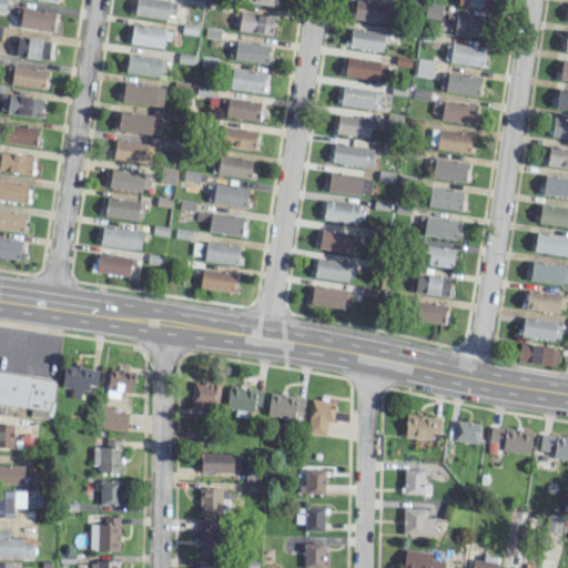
[(175,0),(174,0),(134,0),(133,14),(174,19),(175,0)]
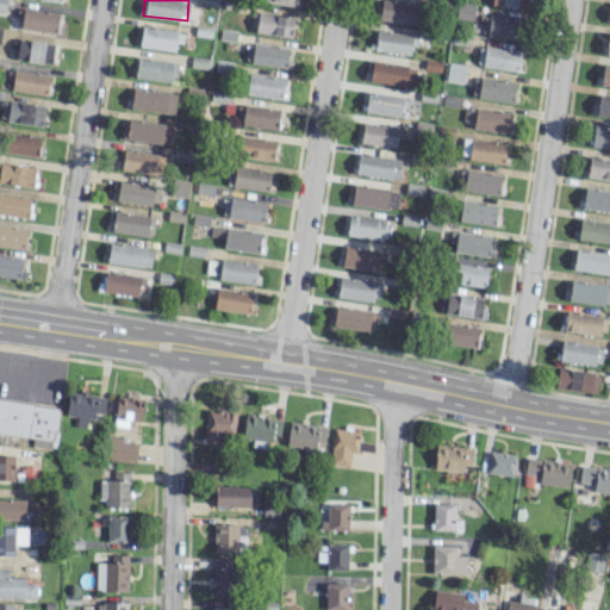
[(380,0),(378,20),(418,24),(419,4),(387,0),(380,0)]
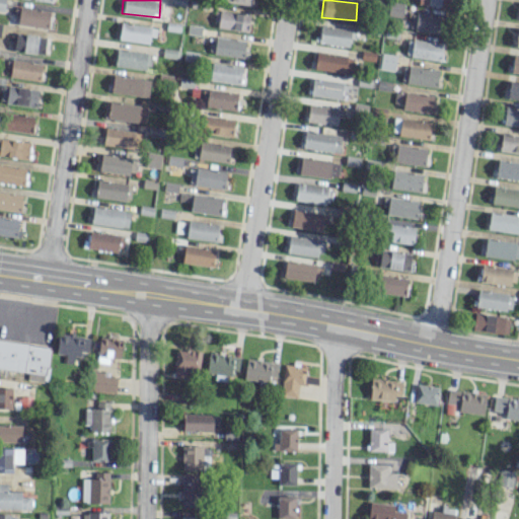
[(17,25),(48,27),(49,10),(19,7),(17,25)]
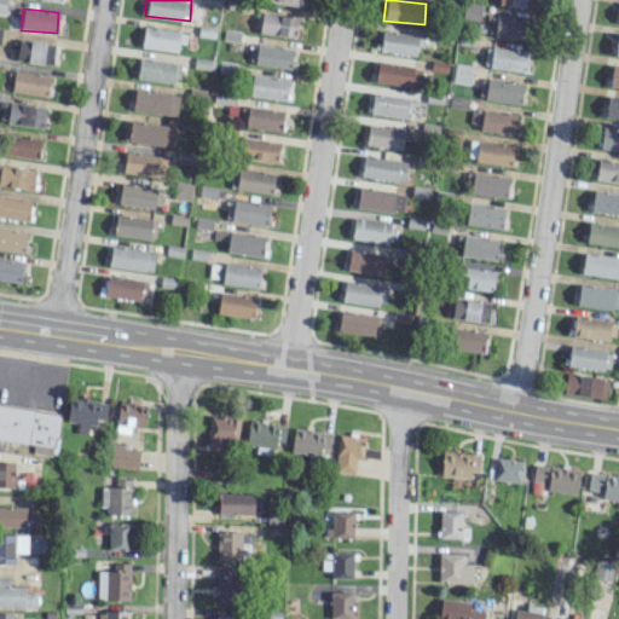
[(296,16),(255,13),(254,33),(295,35),(296,16)]
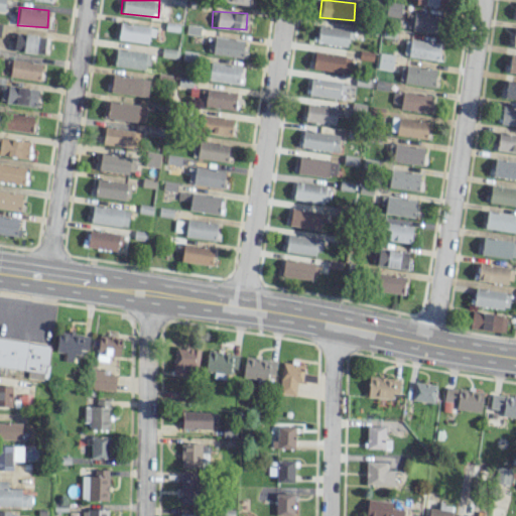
[(439,16),(408,12),(406,29),(437,33),(439,16)]
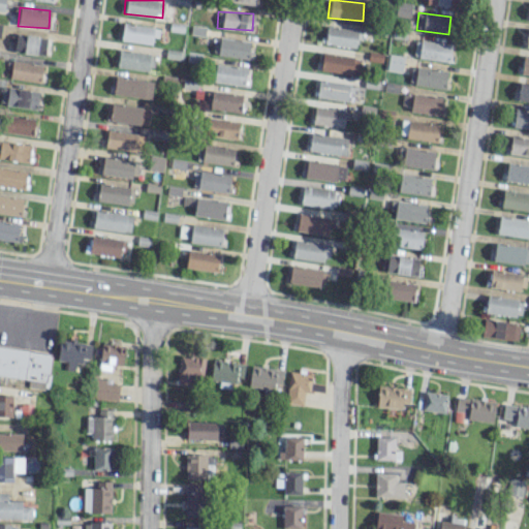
[(151,43),(152,36),(157,37),(158,26),(122,23),(121,41),(151,43)]
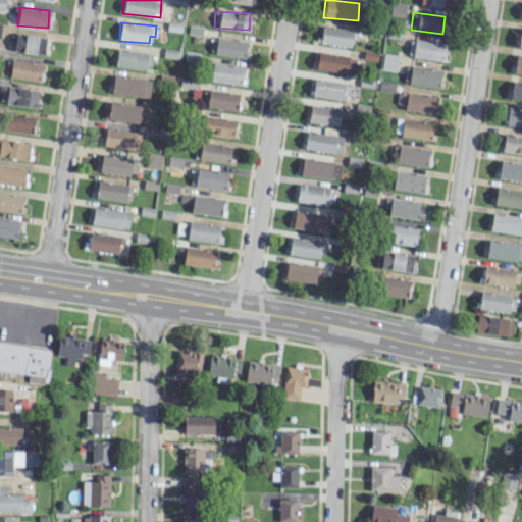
[(320,42),(350,47),(352,39),(356,39),(357,31),(323,24),(320,42)]
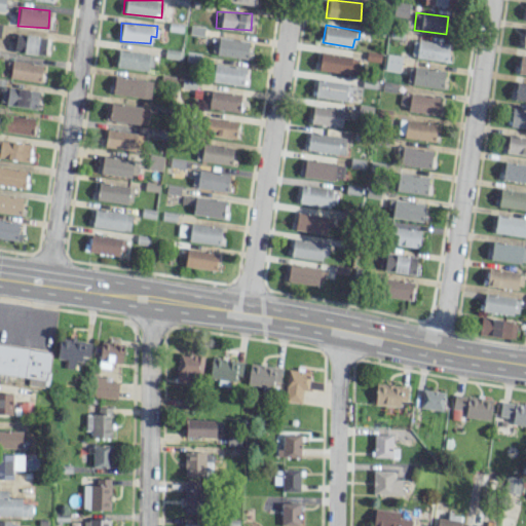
[(46,36),(15,34),(13,52),(44,54),(46,36)]
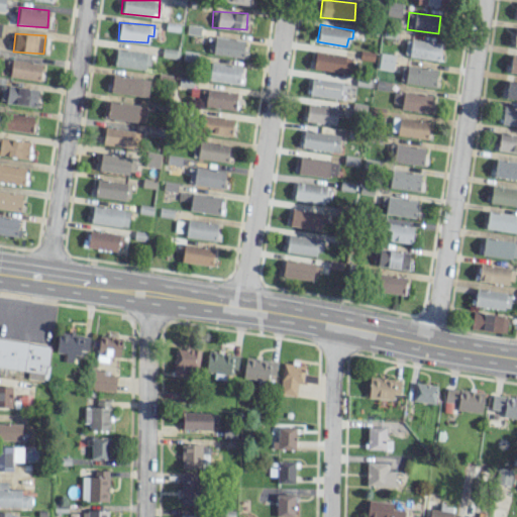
[(243,38),(209,37),(208,54),(242,56),(243,38)]
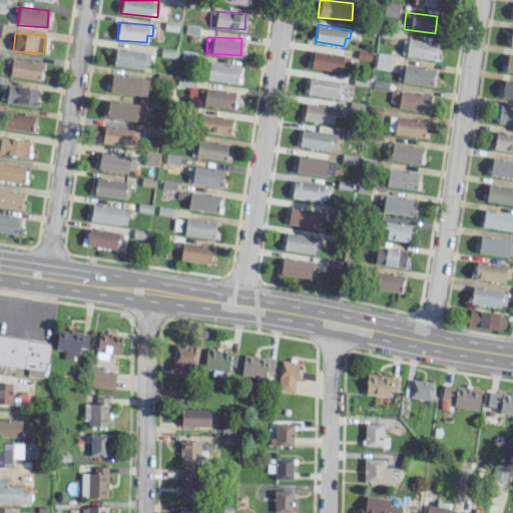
[(400,56),(435,59),(437,42),(402,39),(400,56)]
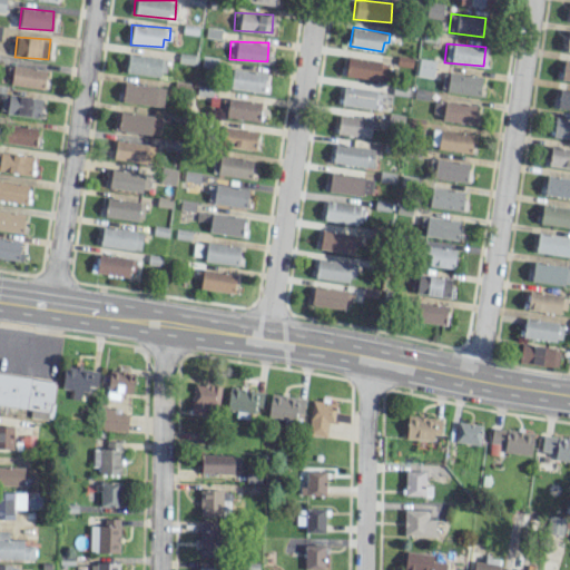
[(165,59),(128,52),(125,71),(161,78),(165,59)]
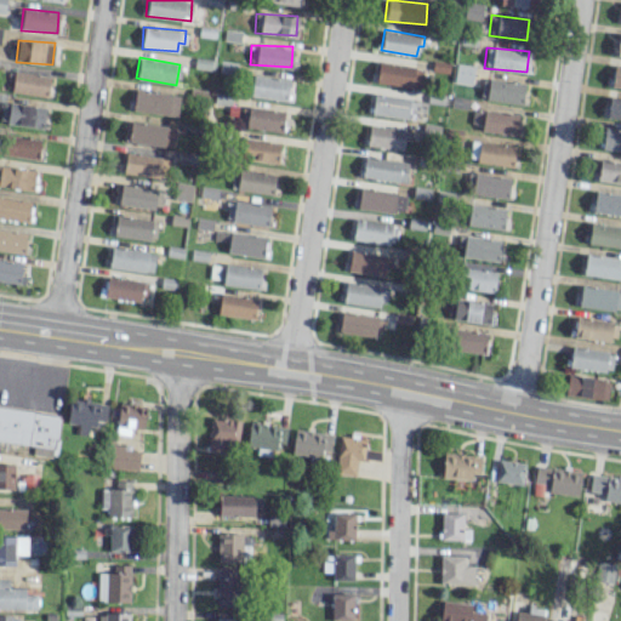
[(423,68),(379,61),(376,81),(420,89),(423,68)]
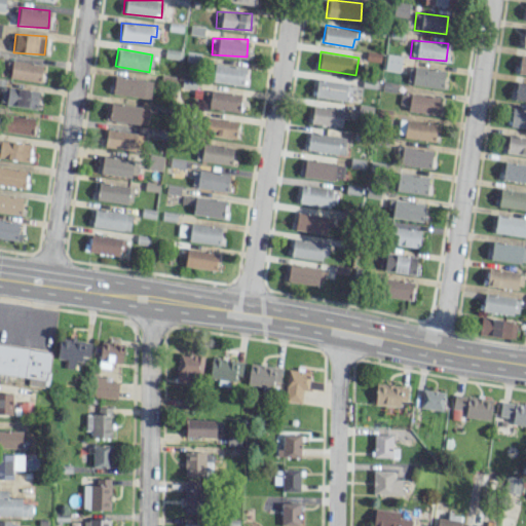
[(40,81),(42,64),(11,61),(9,78),(40,81)]
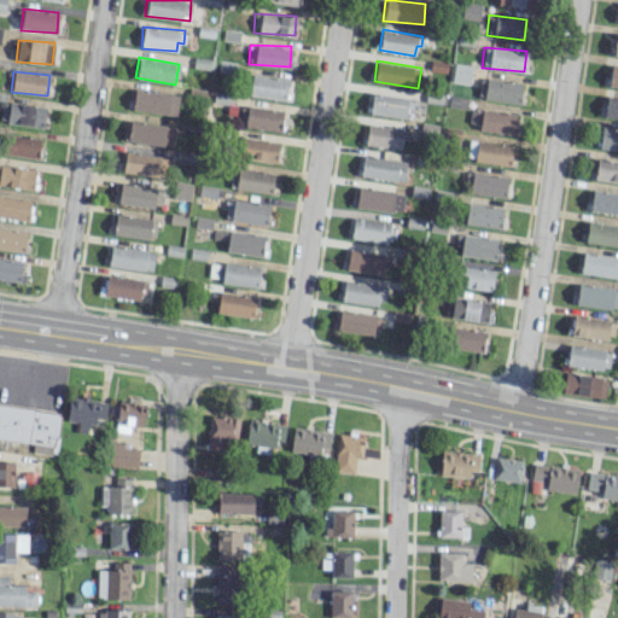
[(287,80),(252,74),(249,95),(285,100),(287,80)]
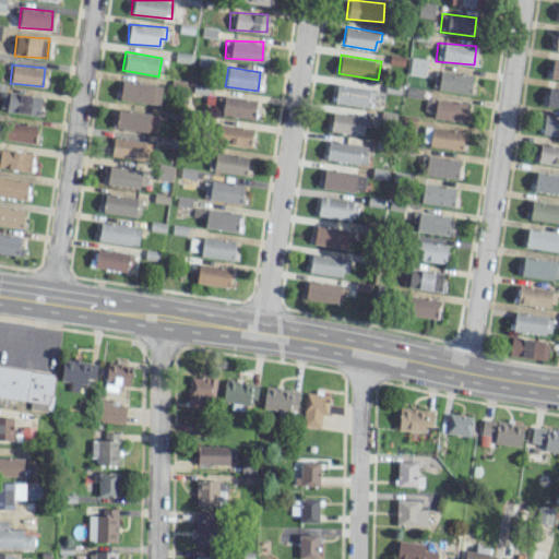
[(431,87),(470,94),(472,74),(435,69),(431,87)]
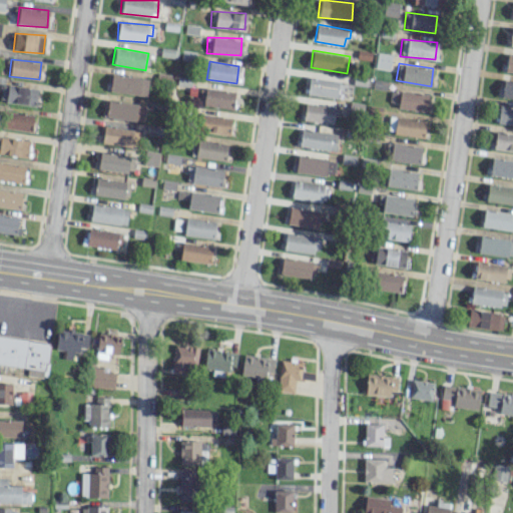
[(147,79),(111,73),(108,90),(145,96),(147,79)]
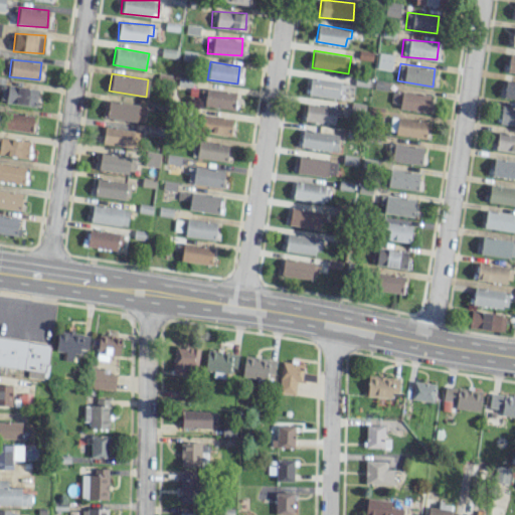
[(308,96),(337,98),(338,79),(309,78),(308,96)]
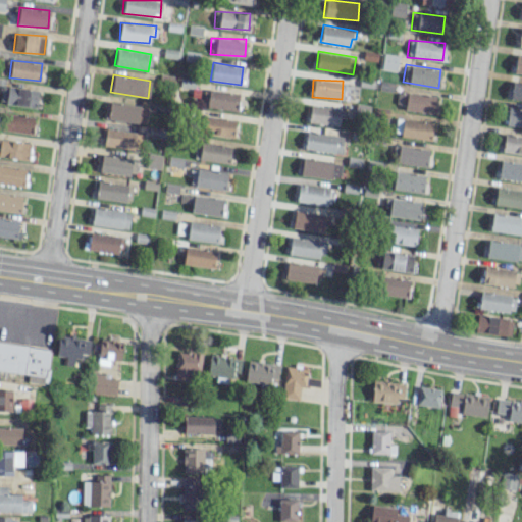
[(38,91),(1,85),(0,94),(0,102),(35,108),(38,91)]
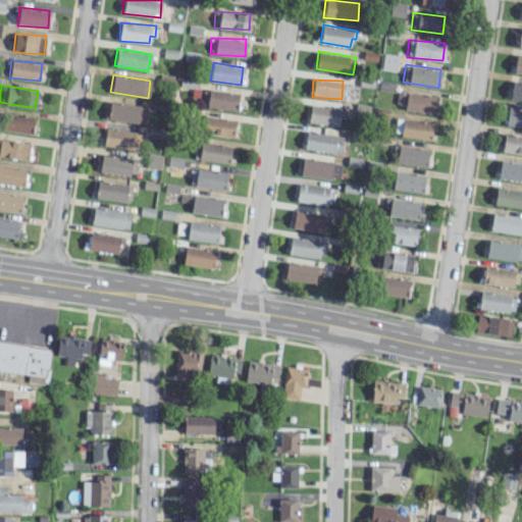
[(205,89),(204,107),(237,111),(239,93),(205,89)]
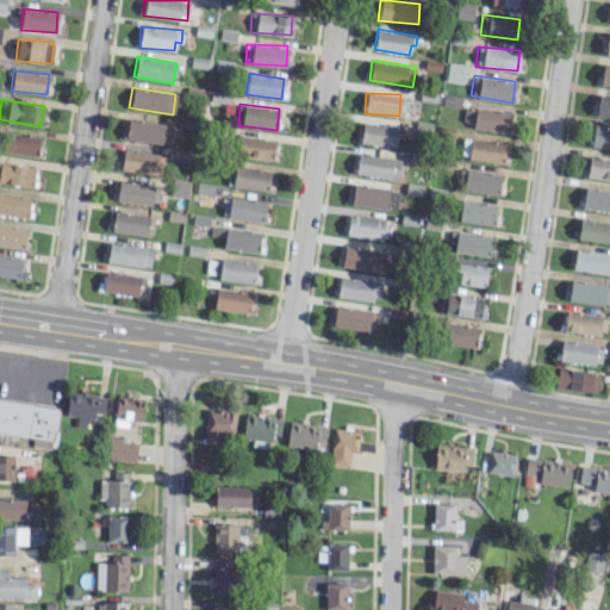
[(515,113),(475,107),(472,128),(511,134),(515,113)]
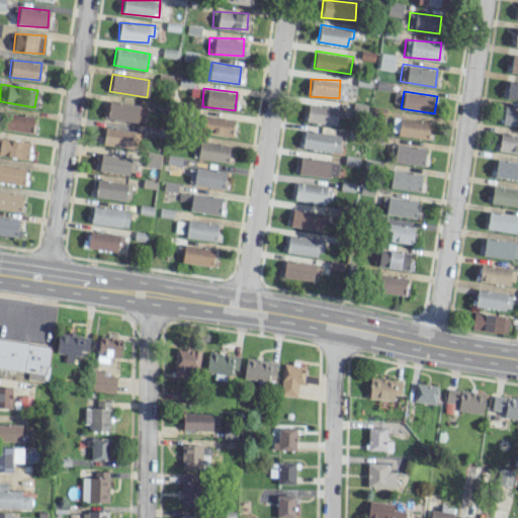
[(106,117),(145,123),(147,106),(108,100),(106,117)]
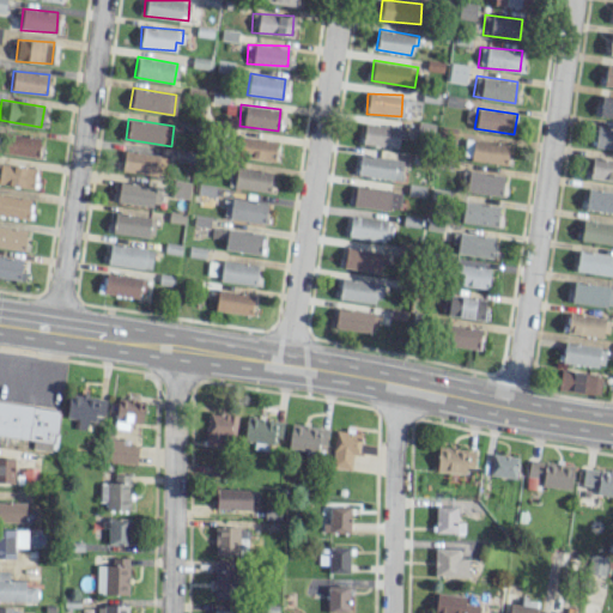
[(396,149),(400,127),(365,122),(362,143),(396,149)]
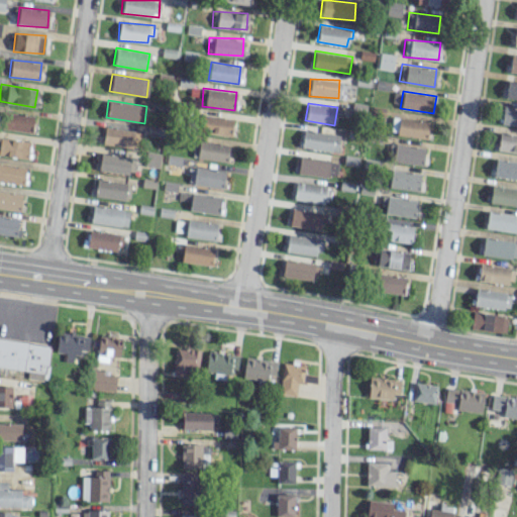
[(32,115),(4,112),(3,129),(31,131),(32,115)]
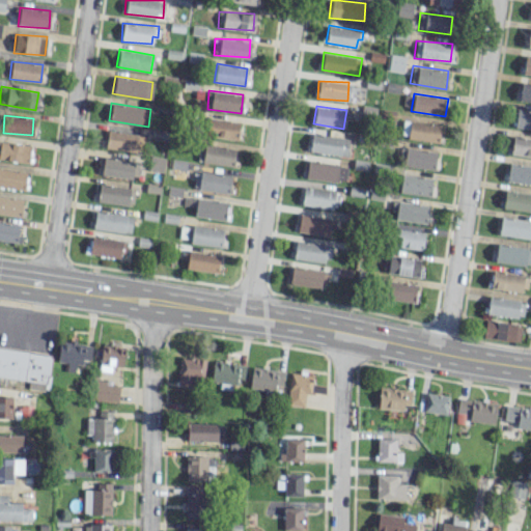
[(239,121),(207,118),(205,135),(236,139),(239,121)]
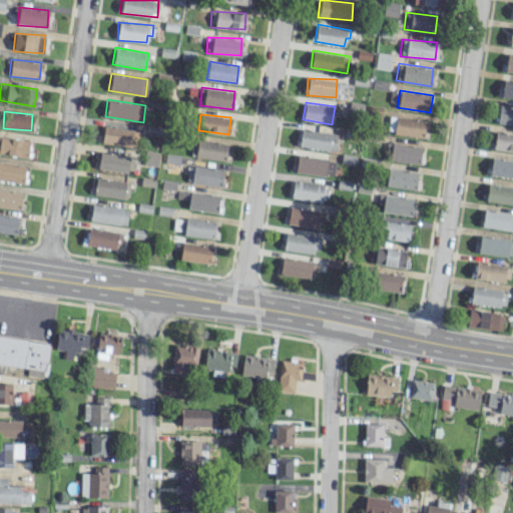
[(426,120),(395,116),(393,133),(423,137),(426,120)]
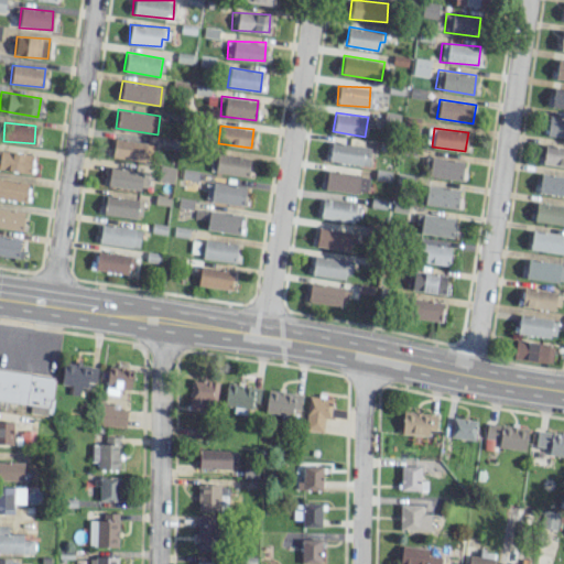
[(145,160),(145,141),(112,140),(111,159),(145,160)]
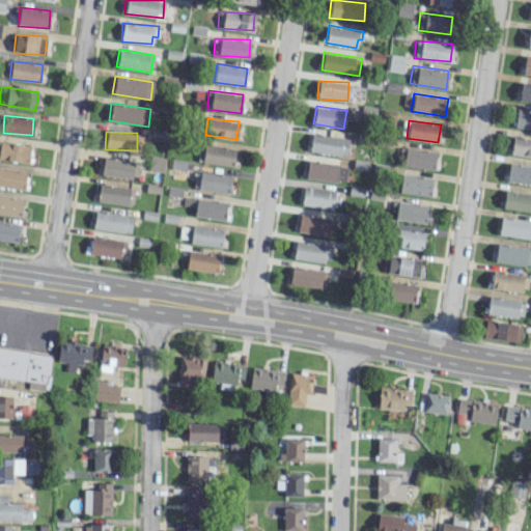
[(310,152),(347,155),(348,137),(311,135),(310,152)]
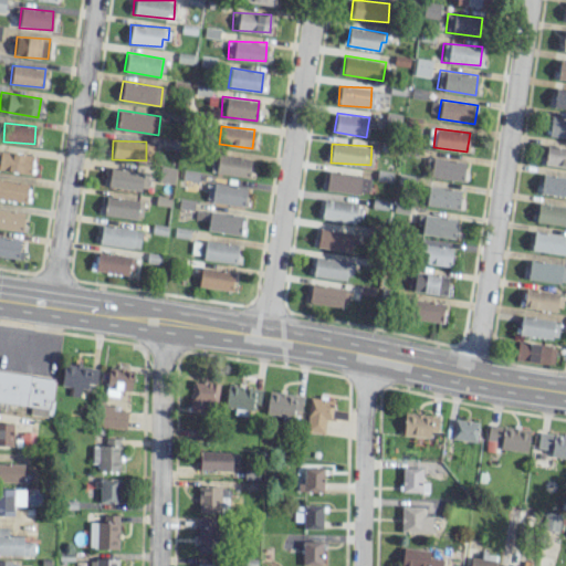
[(565,167),(565,147),(547,145),(544,164),(565,167)]
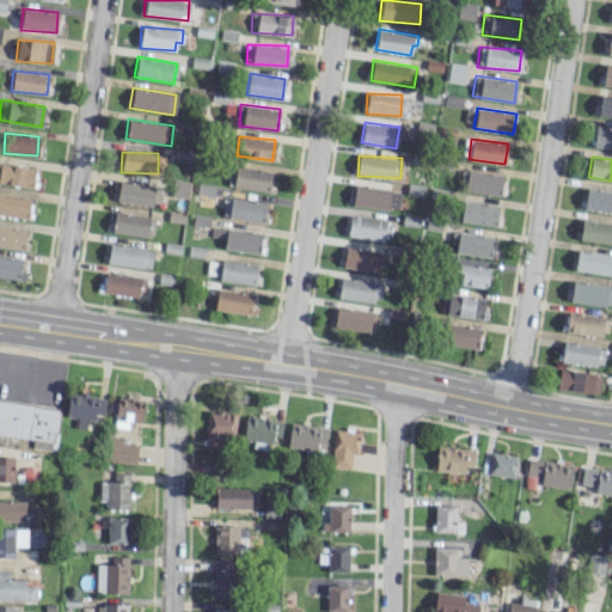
[(35,169),(0,164),(0,182),(32,187),(35,169)]
